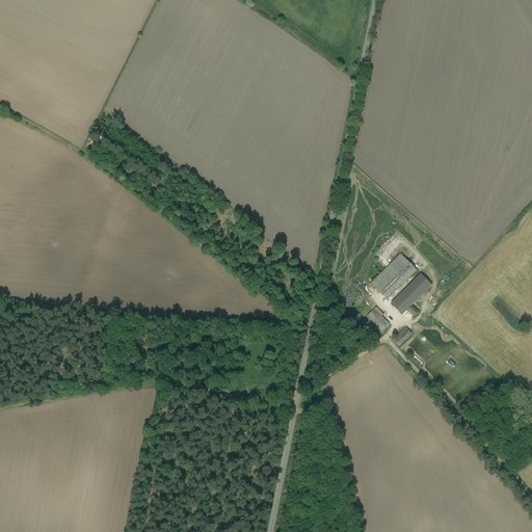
[(400,255),(371,284),(387,299),(417,270),(400,255)]
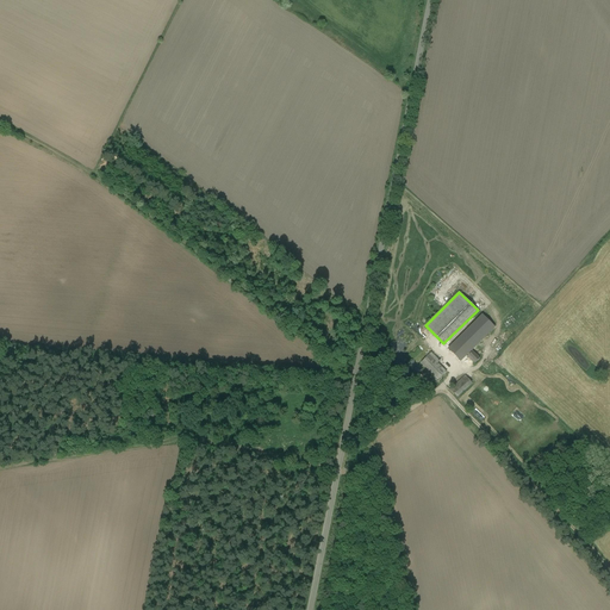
[(481,315),(464,334),(475,346),(495,327),(481,315)]
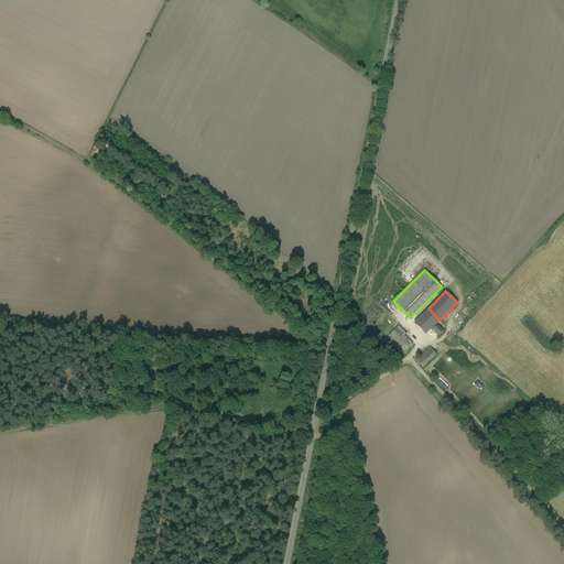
[(429,308),(414,322),(426,334),(431,328),(435,324),(440,320),(429,308)]
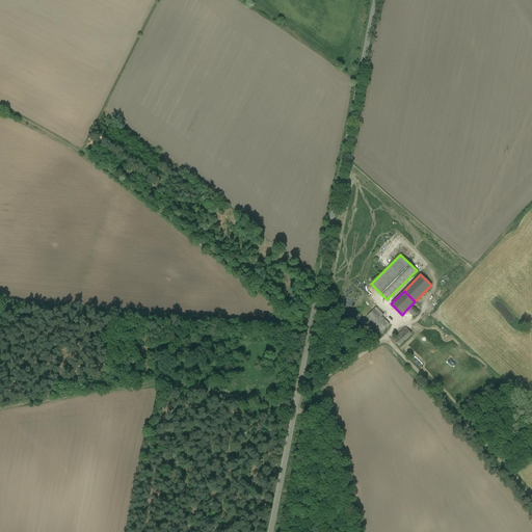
[(419,313),(410,306),(406,310),(414,317),(419,313)]
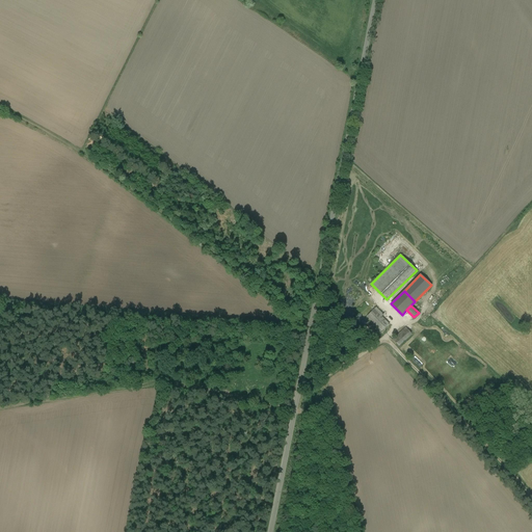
[(383,315),(376,308),(367,316),(381,331),(389,324),(381,317),(383,315)]
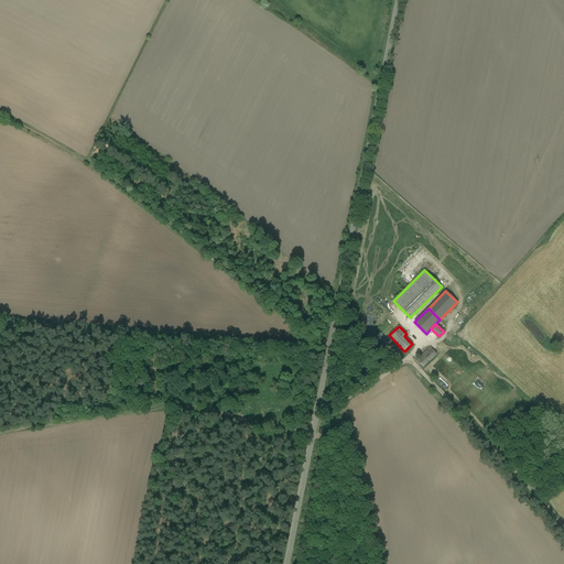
[(430,347),(416,360),(423,367),(436,355),(430,347)]
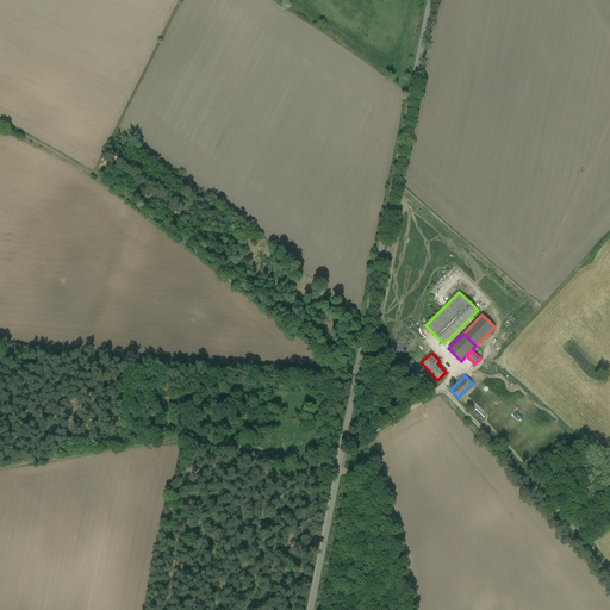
All buildings are outlined.
